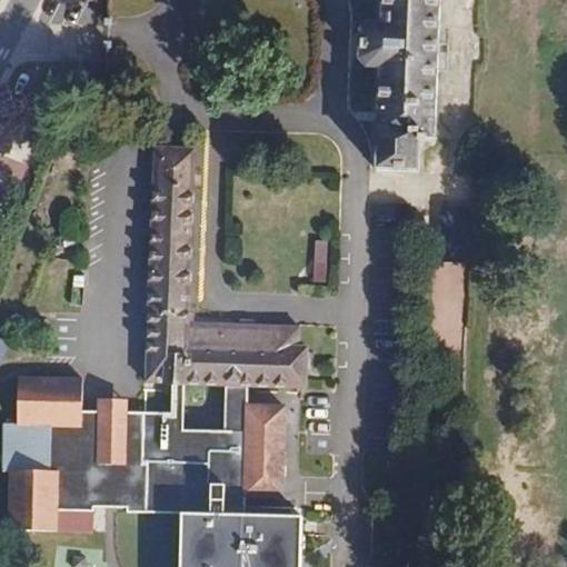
[(378,0),(377,20),(366,19),(356,27),(356,58),(364,66),(367,67),(376,67),(371,169),(416,171),(417,137),(433,137),(437,0),(378,0)]
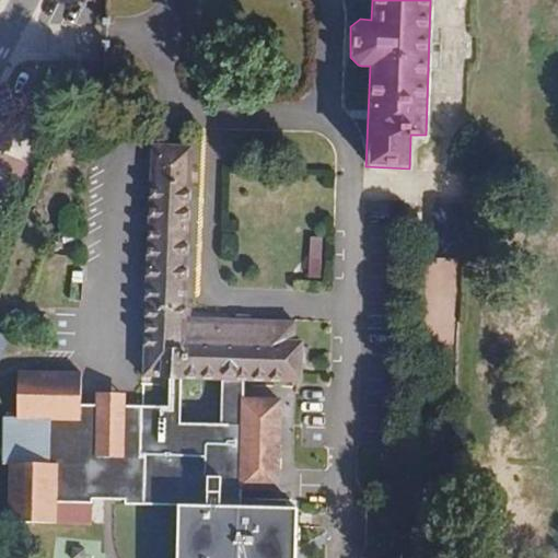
[(293,337),(293,320),(289,318),(263,317),(185,314),(192,142),(149,141),(140,376),(169,378),(179,378),(185,378),(220,379),(239,380),(299,382),(301,337),(293,337)]
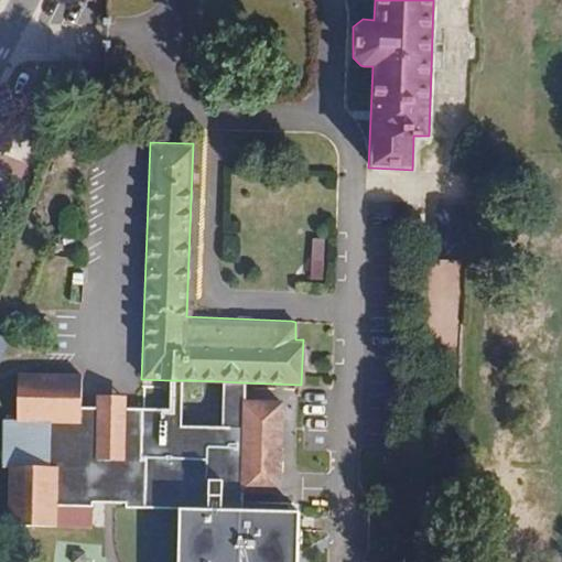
[(310,277),(323,278),(325,236),(312,236),(310,277)]
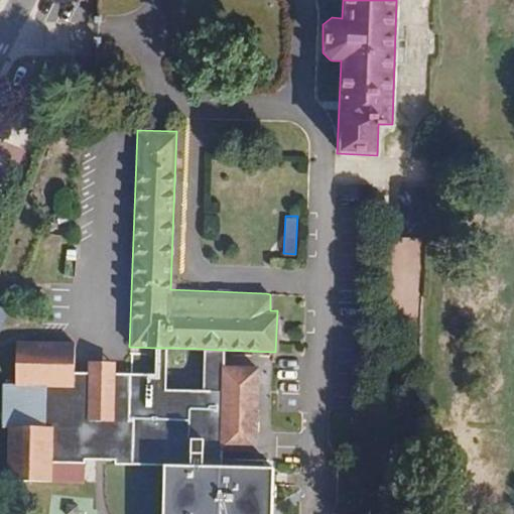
[(269,513),(271,466),(220,464),(220,448),(253,450),(254,369),(230,368),(230,377),(211,376),(211,395),(201,395),(202,391),(163,389),(164,375),(154,374),(110,373),(87,372),(72,372),(73,345),(35,344),(35,341),(14,340),(14,383),(41,384),(40,424),(6,424),(4,477),(48,479),(49,460),(79,462),(81,460),(81,457),(81,450),(112,451),(112,458),(112,462),(161,464),(160,513),(269,513)]
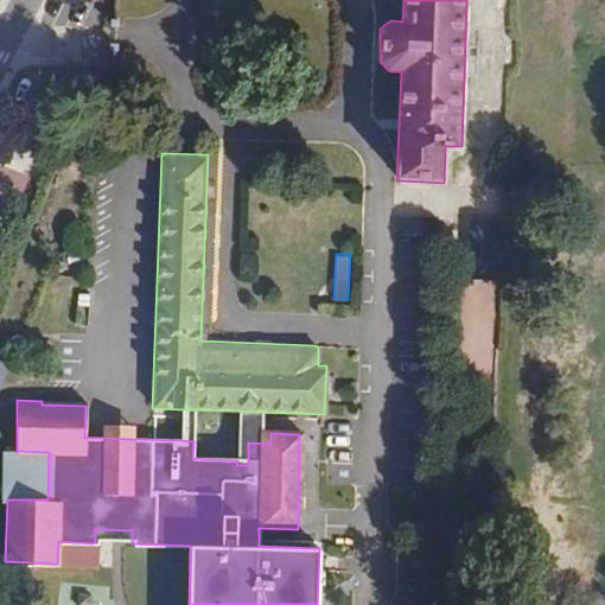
[(193,441),(195,409),(183,409),(182,440),(193,441)]
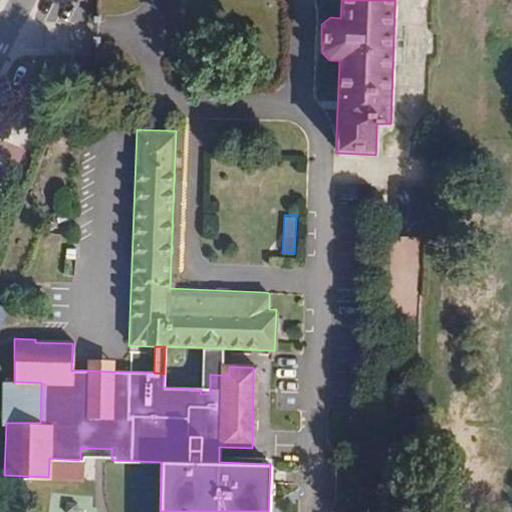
[(218,363),(219,348),(202,347),(202,362),(218,363)]
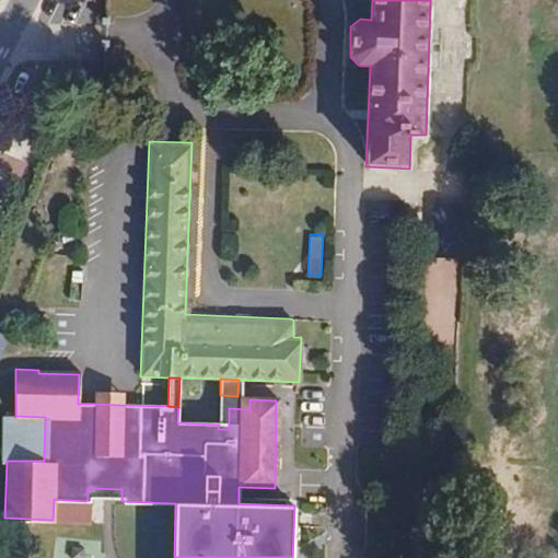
[(119,405),(119,395),(94,394),(94,404),(119,405)]
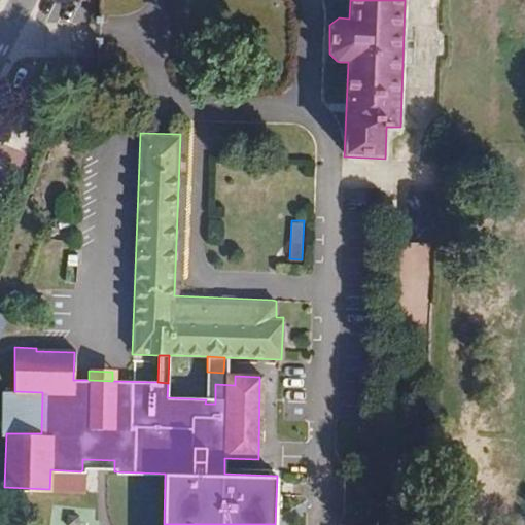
[(235,385),(235,376),(223,376),(223,373),(207,372),(206,399),(205,404),(215,404),(215,384),(235,385)]
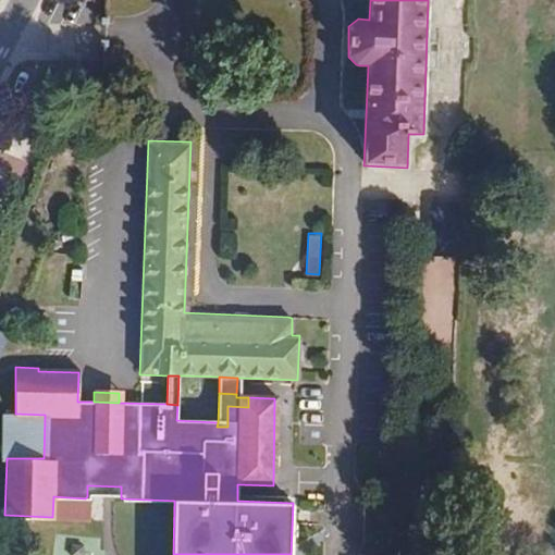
[(121,494),(121,486),(87,485),(87,493),(121,494)]
